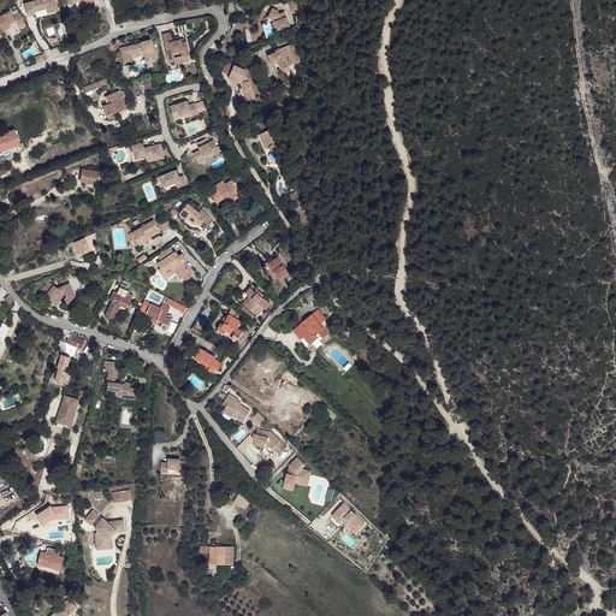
[(27,3),(25,4),(28,16),(36,15),(35,11),(47,9),(48,13),(58,11),(54,0),(37,0),(34,1),(34,0),(27,0),(27,3)]
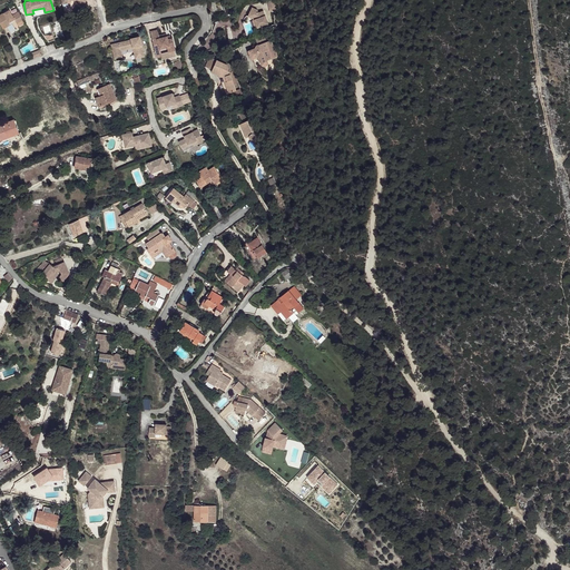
[(222,3),(226,15),(235,12),(232,0),(222,3)]
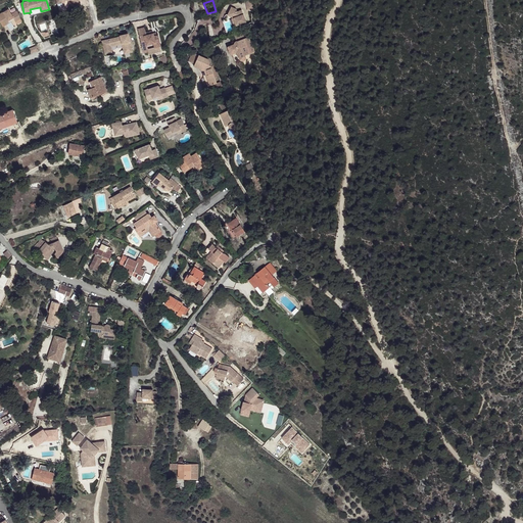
[(231,7),(228,14),(234,17),(236,26),(246,21),(242,10),(237,11),(236,11),(237,9),(231,7)]
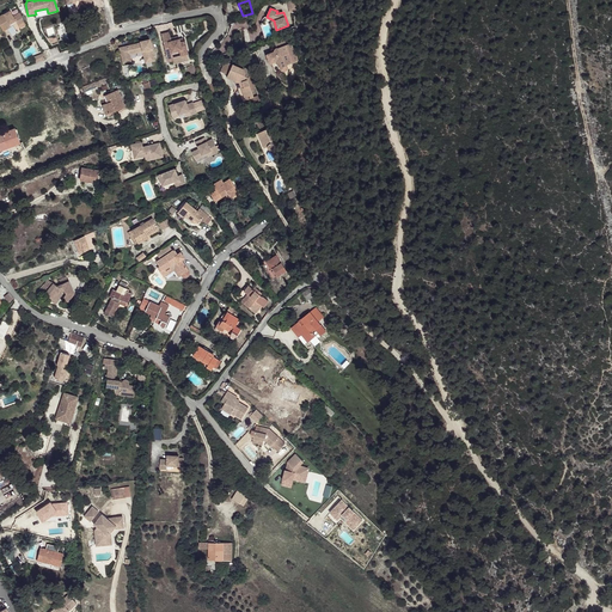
[(0,16),(0,25),(4,31),(11,26),(10,24),(16,20),(18,25),(25,22),(19,13),(13,17),(10,11),(0,16)]
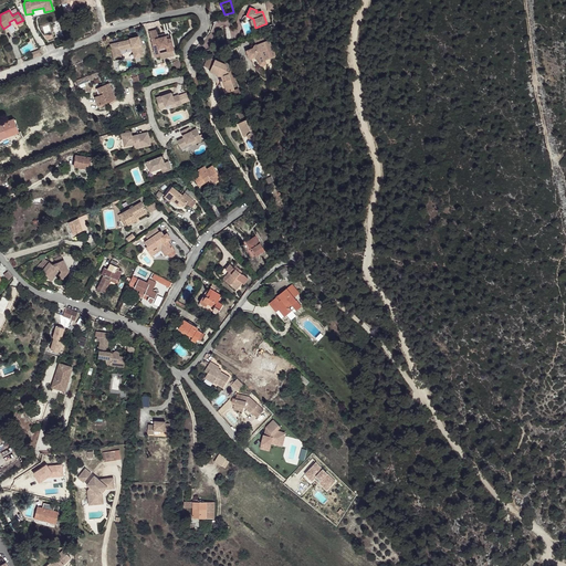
[(149,32),(156,58),(160,55),(160,53),(159,49),(166,46),(167,52),(173,50),(175,50),(171,37),(169,37),(169,35),(166,37),(158,38),(158,35),(157,30),(149,32)]
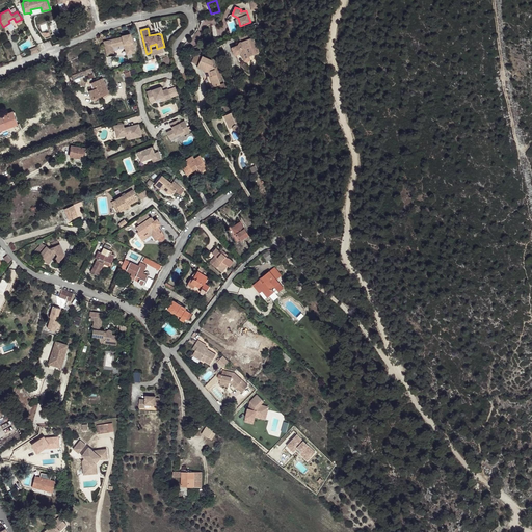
[(241,42),(248,38),(246,32),(239,35),(241,42)]
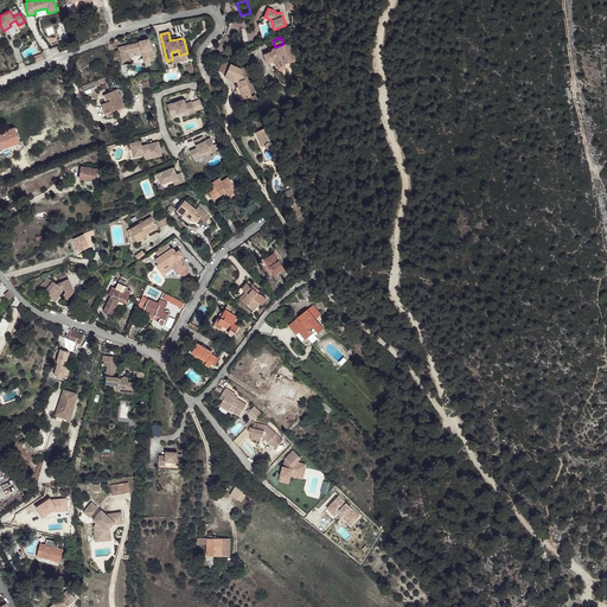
[(127,49),(119,50),(122,63),(131,61),(128,53),(141,51),(144,58),(149,57),(151,61),(154,61),(148,39),(139,42),(140,43),(126,45),(127,49)]
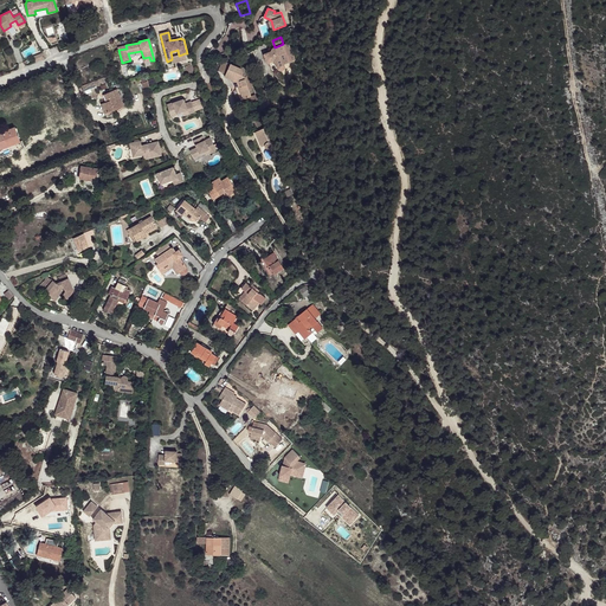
[(283,64),(295,60),(288,43),(283,44),(275,47),(275,49),(275,50),(275,51),(272,51),(271,51),(264,55),(266,63),(274,60),(276,62),(278,70),(281,70),(284,70),(284,68),(283,64)]
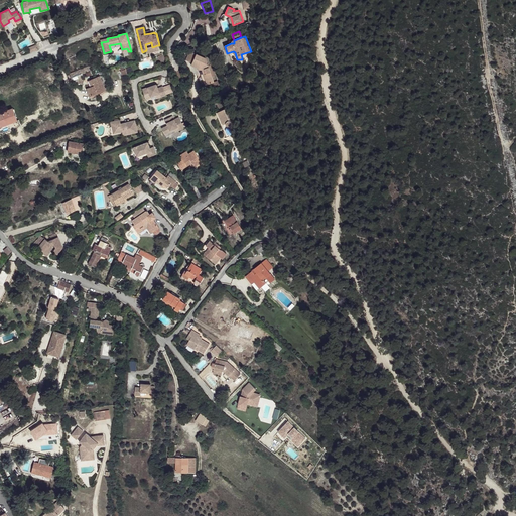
[(190,66),(199,69),(199,71),(201,71),(206,85),(214,82),(212,77),(216,76),(212,65),(208,66),(206,59),(196,54),(197,53),(195,52),(195,51),(191,50),(190,52),(189,51),(185,60),(191,63),(190,66)]
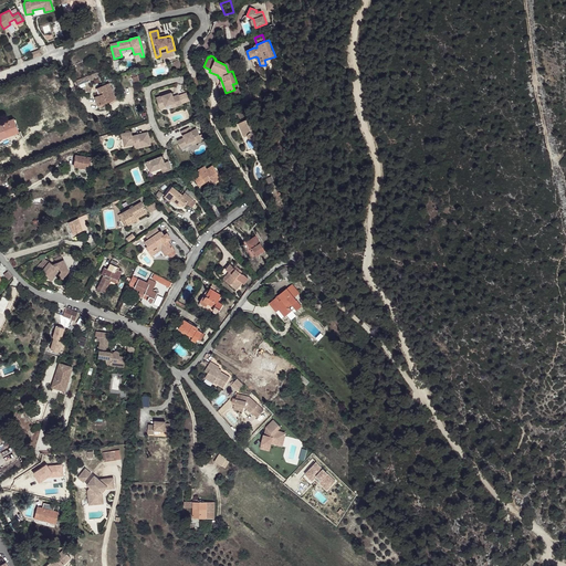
[(107,74),(106,69),(76,81),(77,85),(107,74)]
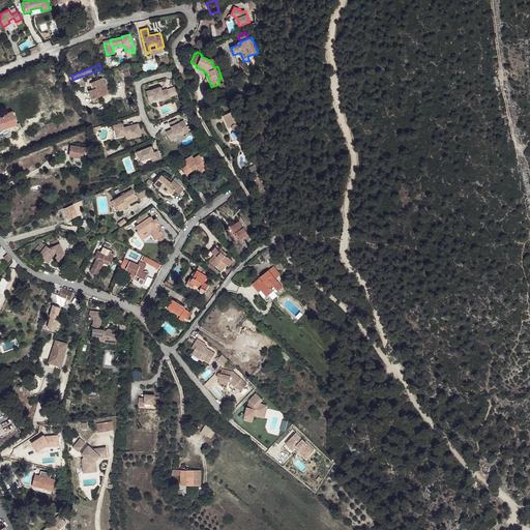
[(108,92),(101,78),(93,82),(91,83),(93,87),(89,88),(90,90),(89,91),(92,98),(108,92)]
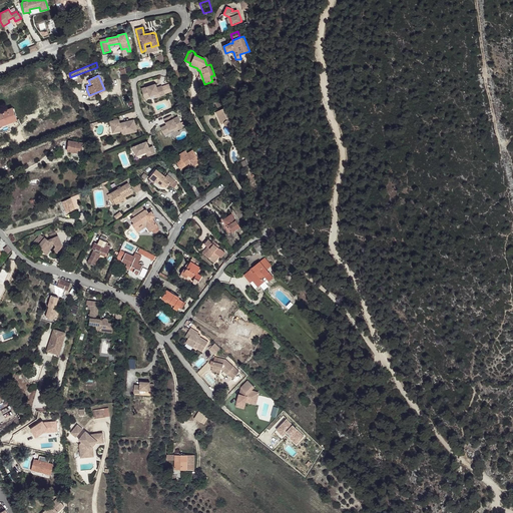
[(155,83),(141,88),(145,99),(150,97),(150,96),(155,94),(158,93),(159,96),(165,95),(161,86),(156,87),(155,83)]
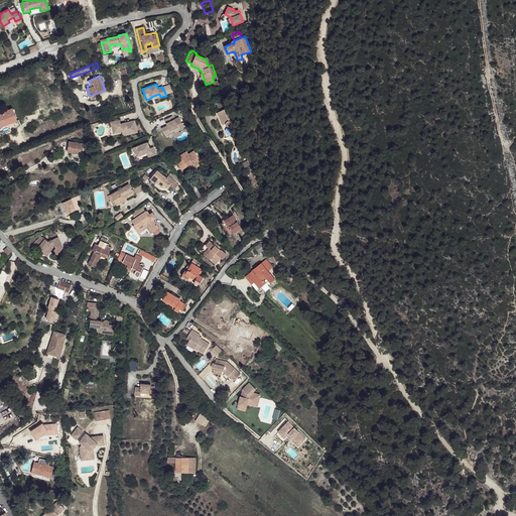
[(221,111),(228,108),(224,100),(217,103),(221,111)]
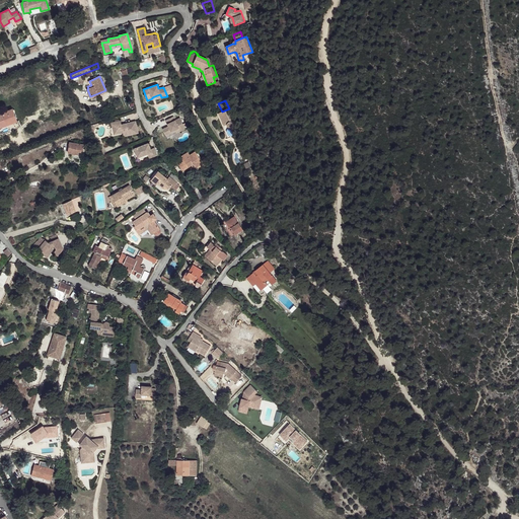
[(17,122),(13,108),(1,114),(1,115),(0,115),(0,126),(0,128),(17,122)]
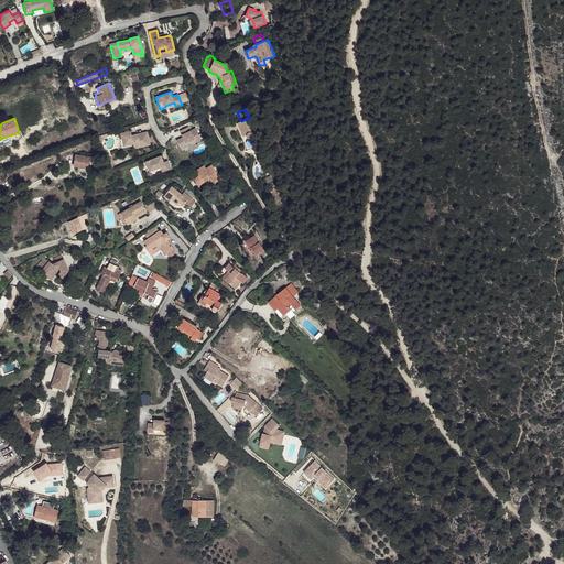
[(241,121),(237,122),(243,138),(242,138),(248,150),(261,144),(249,118),(241,121)]
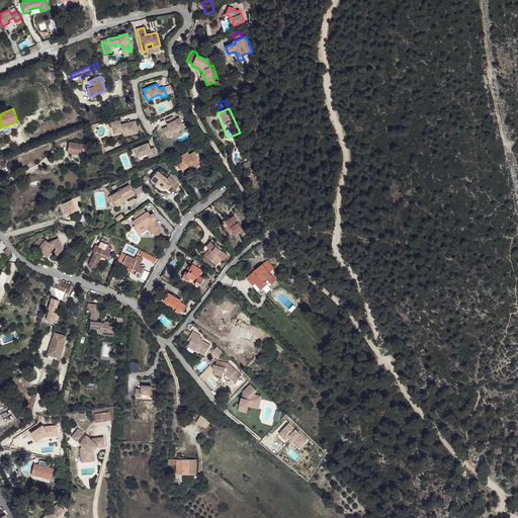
[(162,128),(165,136),(172,133),(171,131),(175,130),(178,127),(180,132),(185,128),(184,126),(186,125),(185,122),(182,124),(179,117),(175,120),(173,116),(165,120),(168,125),(162,128)]
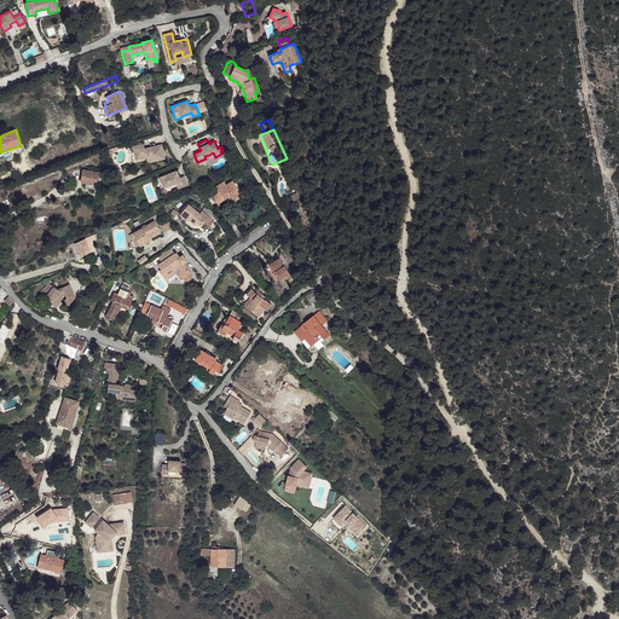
[(165,158),(162,144),(144,149),(144,144),(143,144),(138,145),(133,146),(136,161),(146,158),(152,157),(154,161),(165,158)]
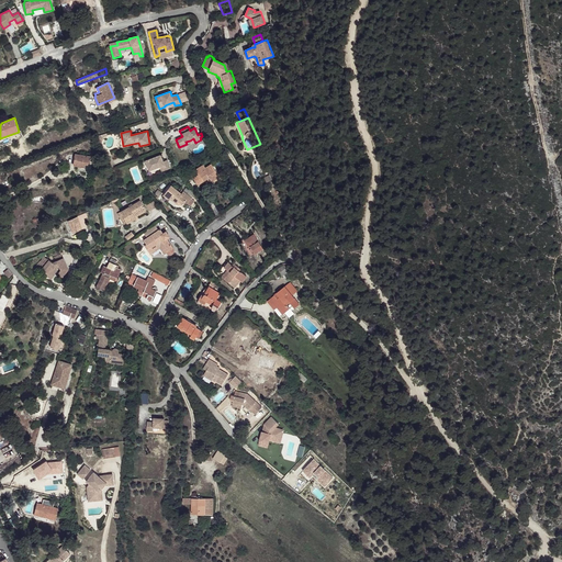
[(90,171),(92,161),(90,160),(90,157),(75,154),(74,166),(78,166),(86,167),(85,171),(90,171)]
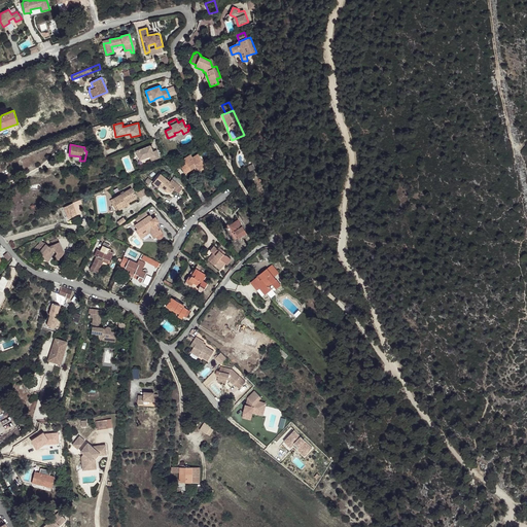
[(150,145),(136,150),(140,160),(150,156),(151,161),(160,157),(156,150),(153,151),(150,145)]
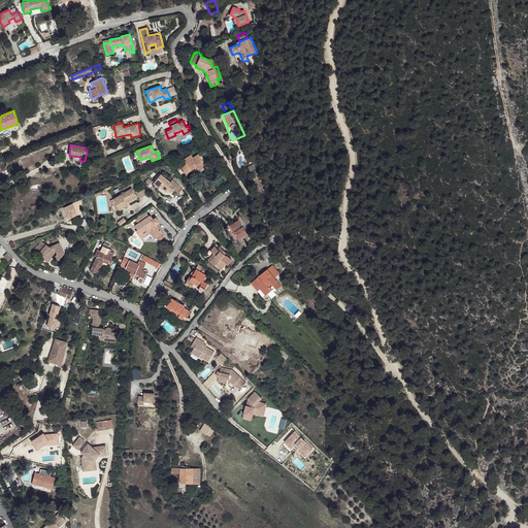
[(206,166),(198,155),(193,158),(191,155),(180,161),(184,165),(182,167),(183,169),(187,175),(193,171),(192,170),(191,168),(195,165),(196,167),(199,171),(206,166)]
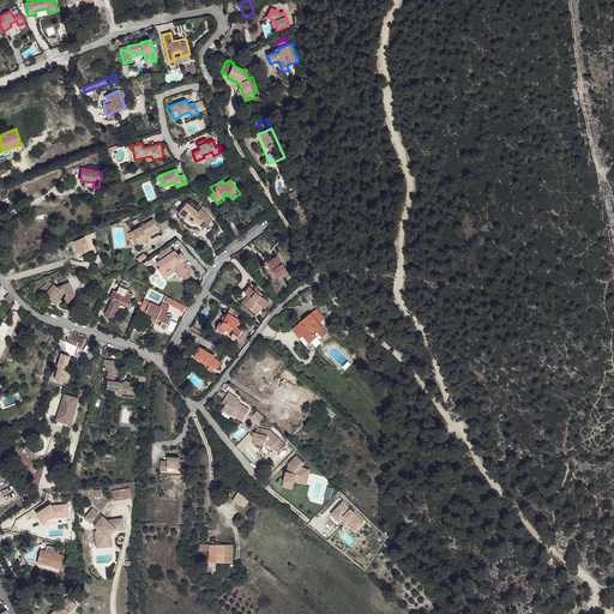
[(196,210),(187,203),(179,212),(185,218),(184,220),(191,226),(193,223),(196,221),(199,223),(202,220),(208,224),(212,220),(200,209),(198,211),(196,210)]
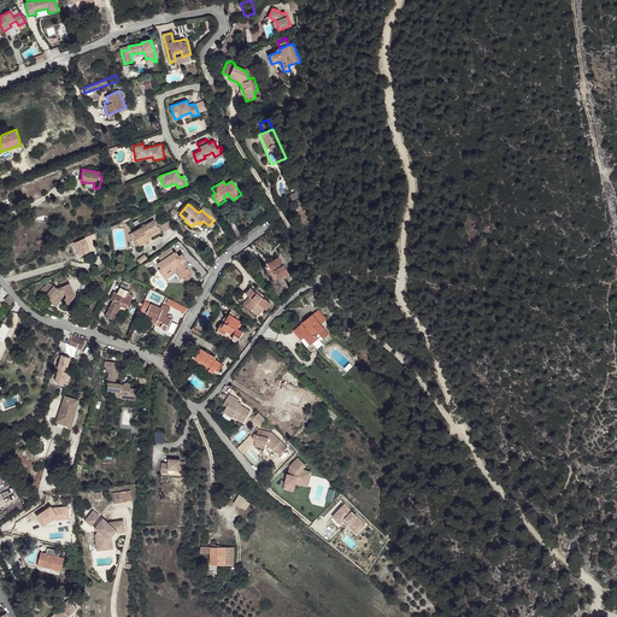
[(154,219),(129,235),(131,239),(134,236),(140,246),(150,240),(147,238),(160,230),(154,219)]
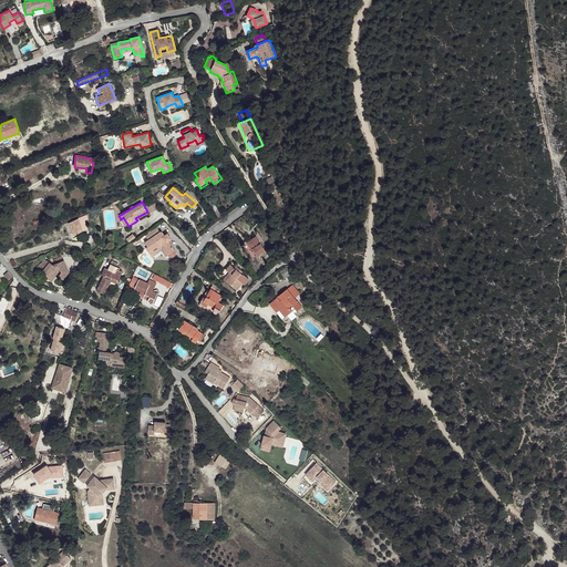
[(69,223),(74,235),(88,229),(84,220),(88,219),(86,215),(69,223)]
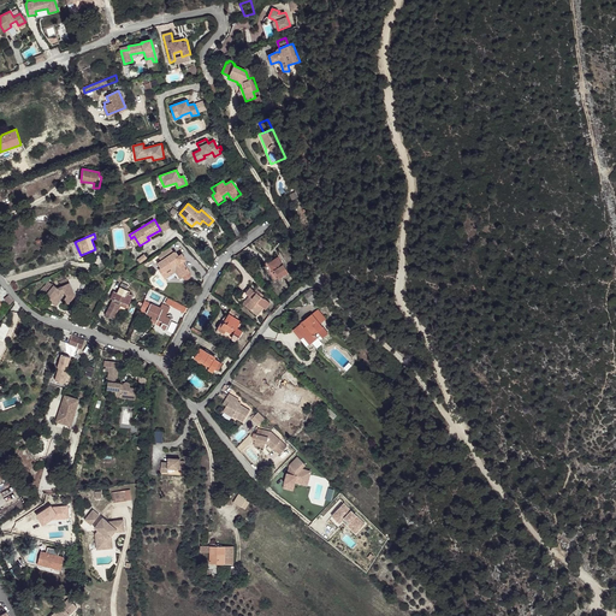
[(170,247),(158,255),(160,259),(172,250),(170,247)]
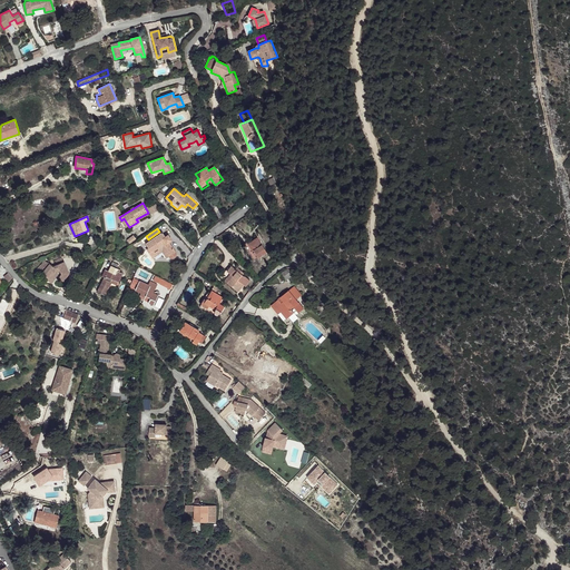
[(165,237),(163,233),(146,244),(149,248),(147,249),(151,256),(163,248),(169,256),(169,257),(172,258),(173,258),(175,258),(176,256),(176,255),(176,254),(176,253),(168,242),(172,239),(168,235),(165,237)]
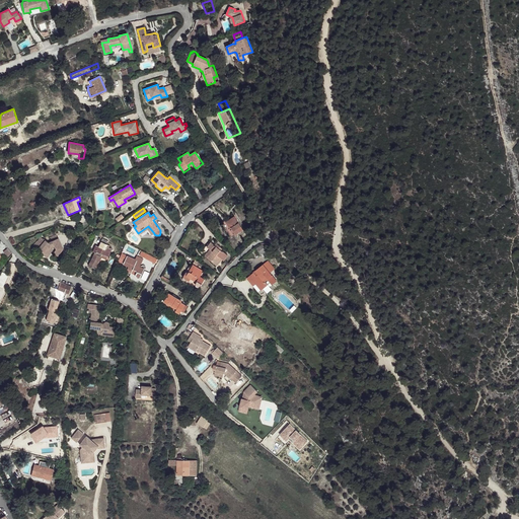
[(242,229),(234,216),(223,223),(231,236),(242,229)]
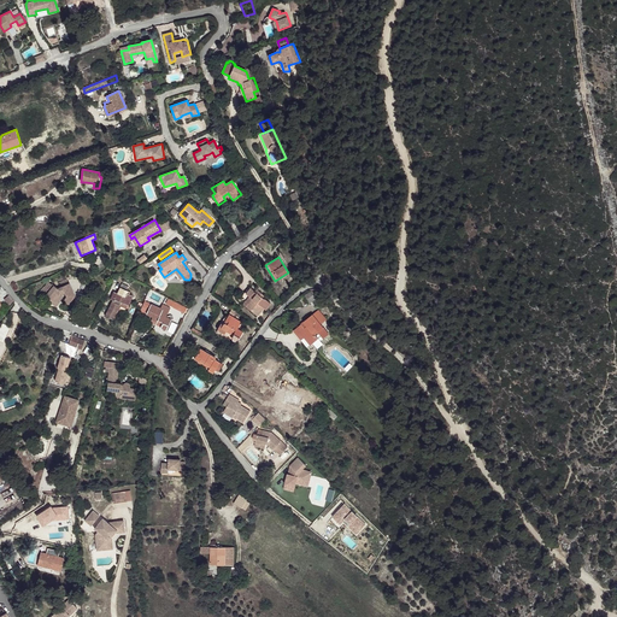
[(183,277),(176,269),(164,277),(165,280),(176,272),(181,280),(183,277)]
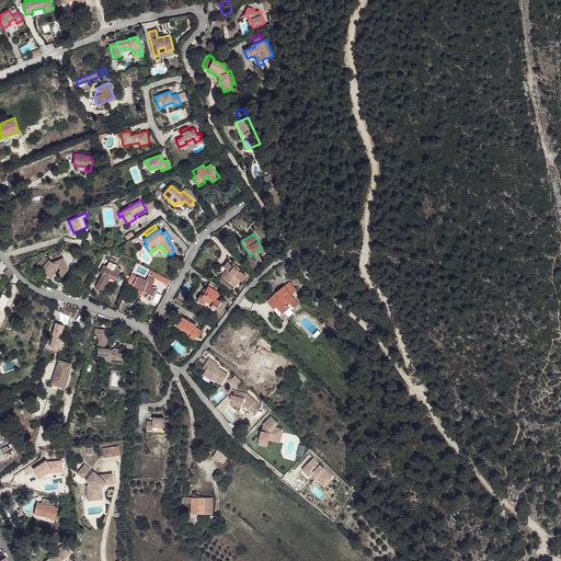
[(35,267),(42,268),(45,264),(44,263),(47,258),(45,256),(35,267)]
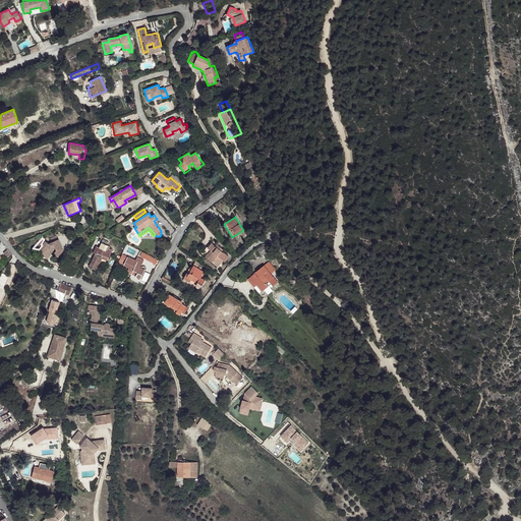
[(41,253),(46,258),(52,250),(51,249),(55,247),(56,250),(53,253),(57,256),(63,249),(58,239),(52,242),(49,243),(44,239),(41,244),(42,245),(39,249),(42,252),(41,253)]
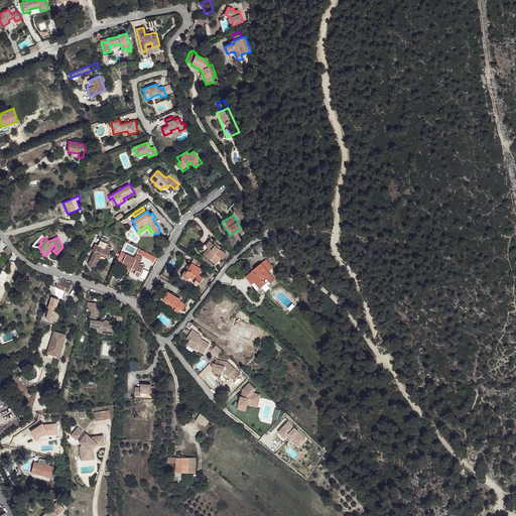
[(95,251),(88,264),(95,267),(100,256),(106,258),(111,247),(108,246),(109,244),(107,243),(101,240),(98,245),(96,244),(93,250),(95,251)]
